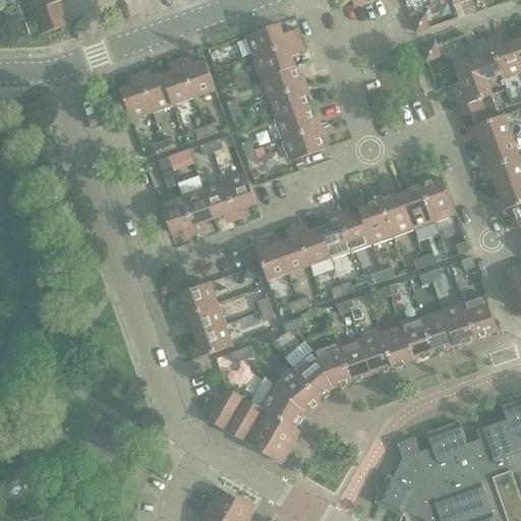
[(32,0),(36,10),(59,1),(60,2),(66,0),(32,0)]
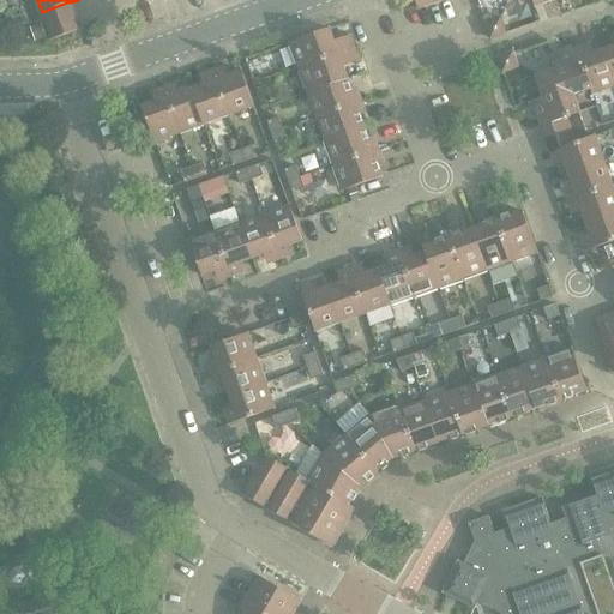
[(70,1),(42,12),(47,26),(76,17),(71,2),(70,1)]
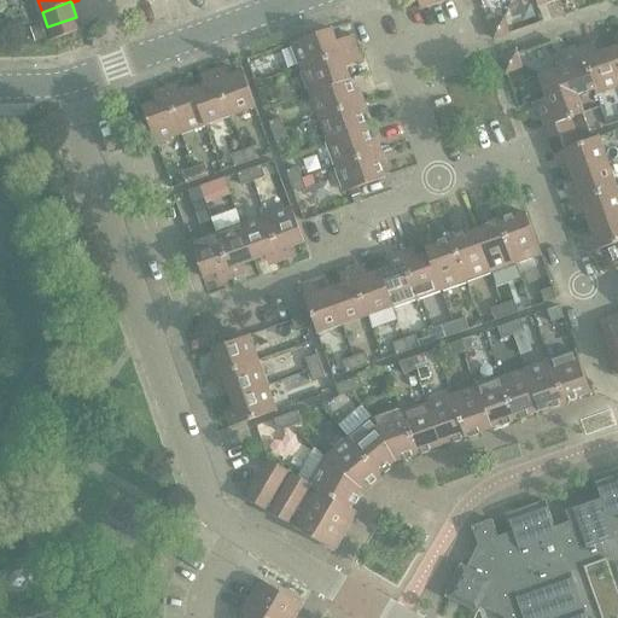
[(76,17),(47,27),(52,40),(81,30),(76,17)]
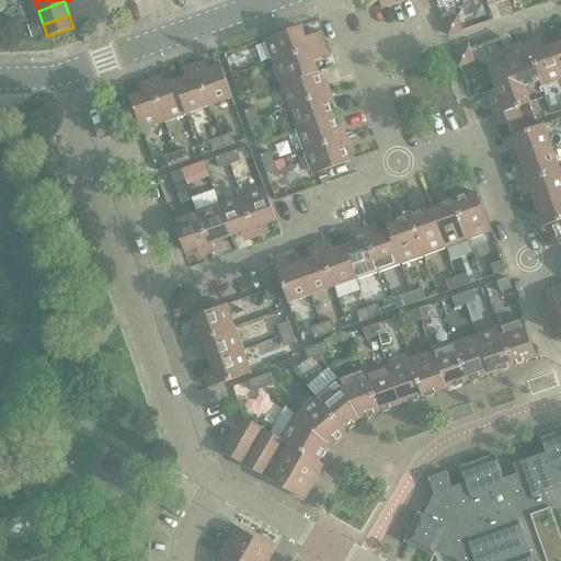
[(444,23),(446,30),(460,24),(457,18),(444,23)]
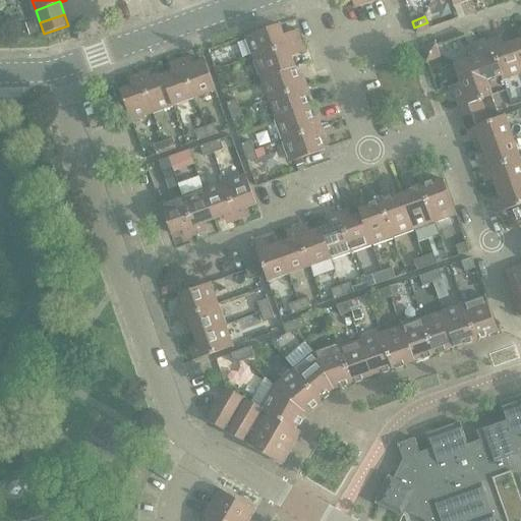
[(35,20),(26,23),(31,34),(39,31),(35,20)]
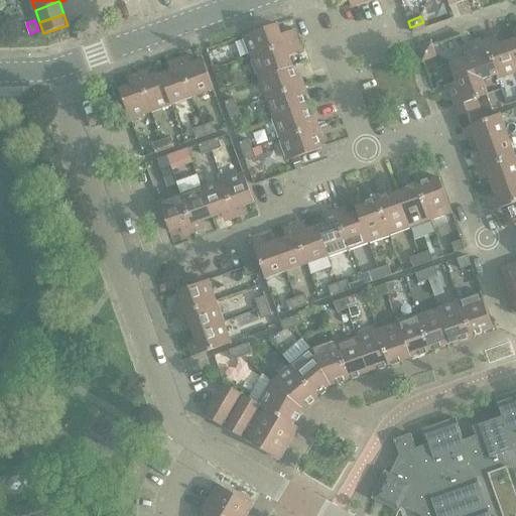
[(423,22),(410,27),(412,33),(425,29),(423,22)]
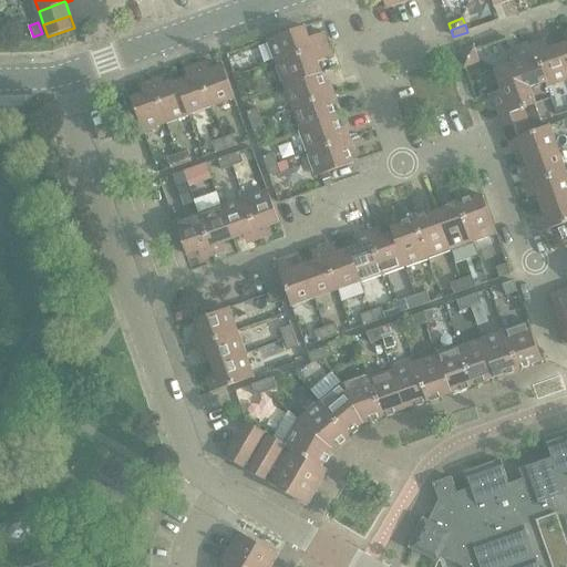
[(267,40),(276,63),(328,45),(323,33),(309,39),(305,27),(267,40)]
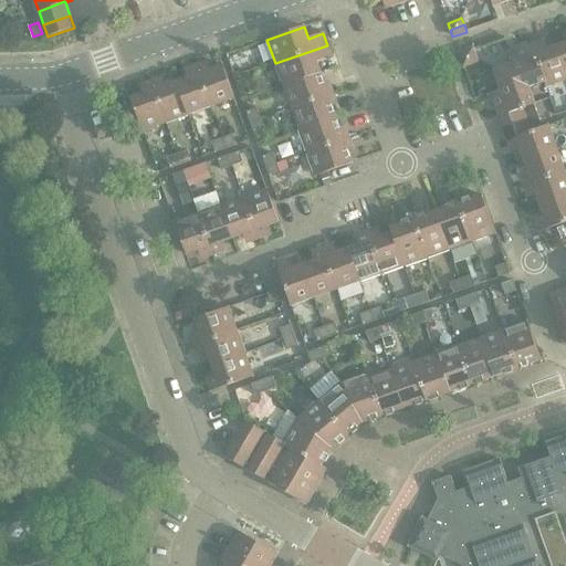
[(544,41),(537,43),(533,45),(545,82),(544,83),(546,87),(565,80),(565,69),(558,45),(547,50),(544,41)]
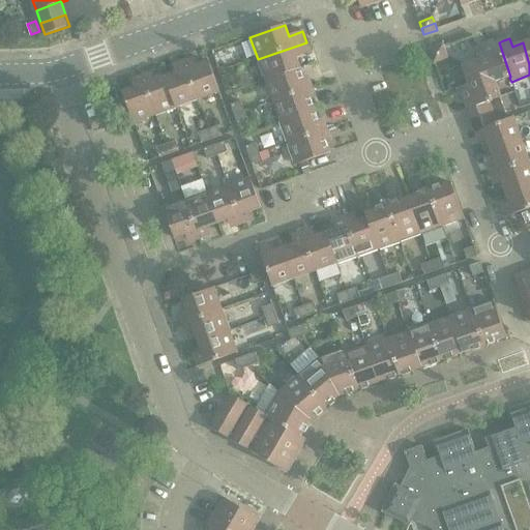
[(306,42),(258,59),(265,80),(300,68),(296,58),(311,53),(306,42)]
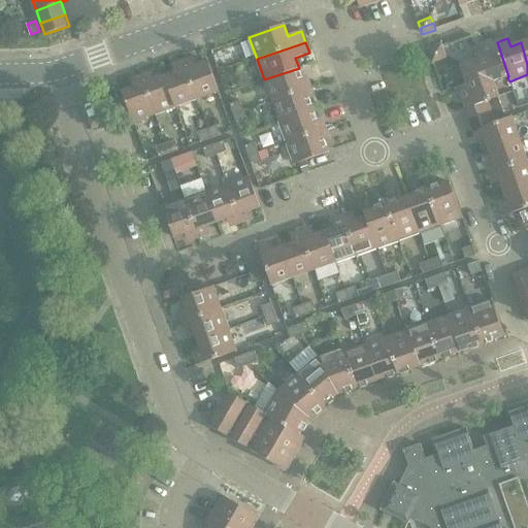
[(479,59),(460,66),(494,81),(507,77),(508,76),(497,42),(475,50),(479,59)]
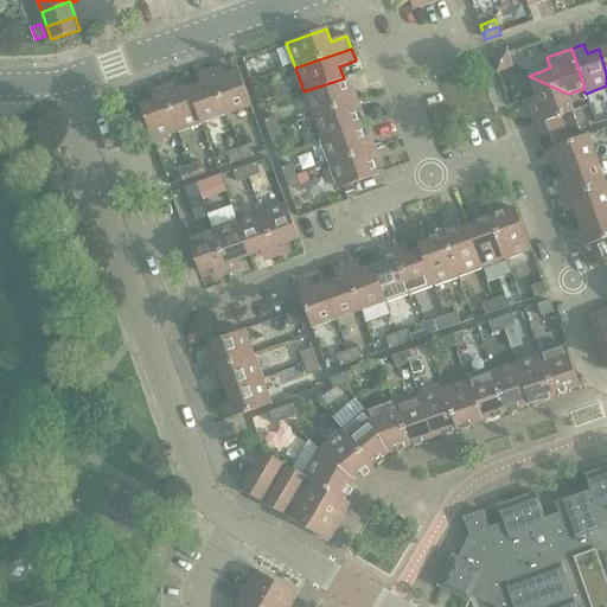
[(508,52),(499,56),(504,70),(512,68),(508,52)]
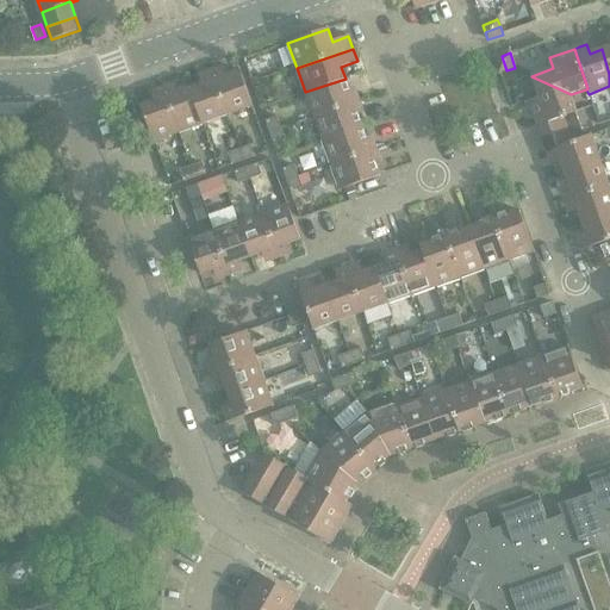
[(506,70),(502,56),(495,58),(499,73),(506,70)]
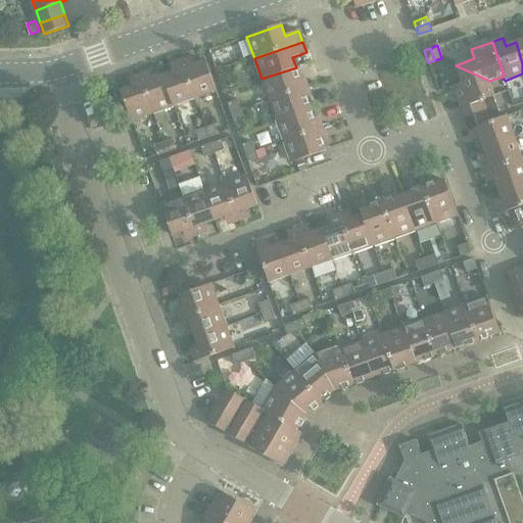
[(192,56),(186,58),(182,60),(195,99),(218,91),(206,60),(195,64),(192,56)]
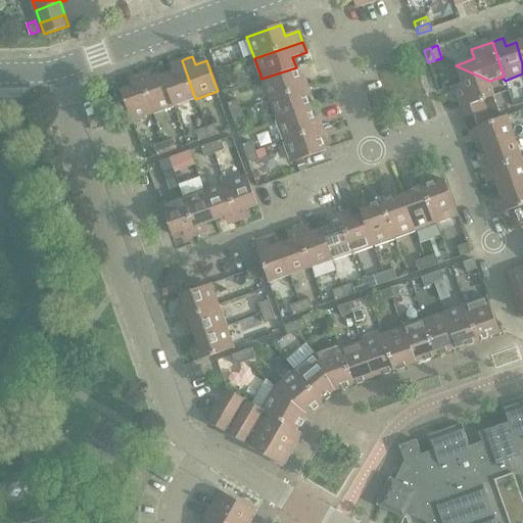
[(171,63),(174,72),(163,76),(175,106),(195,99),(182,60),(171,63)]
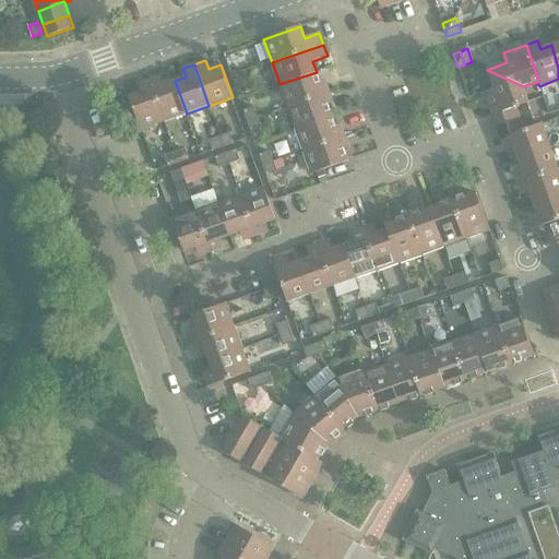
[(523,86),(487,70),(494,90),(484,93),(491,116),(518,106),(527,103),(527,104),(528,103),(523,86)]
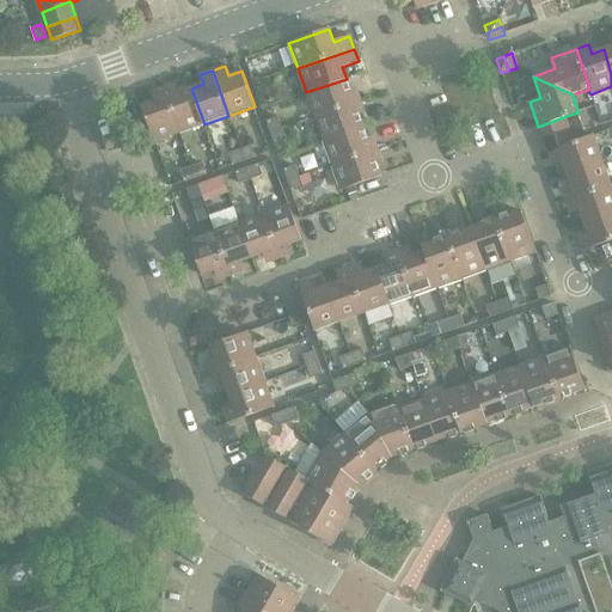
[(347,79),(306,92),(314,117),(361,101),(356,89),(350,90),(347,79)]
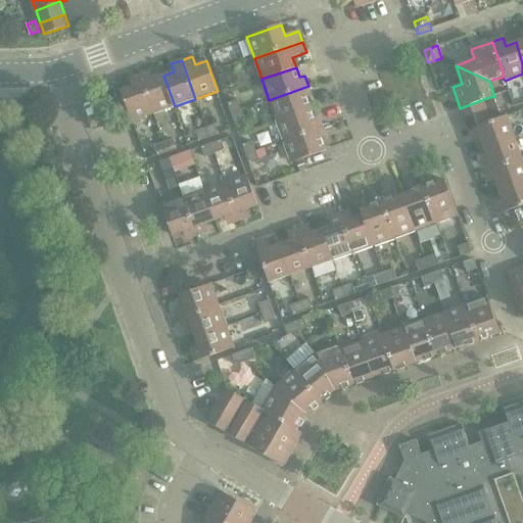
[(151,70),(145,73),(140,75),(153,113),(175,106),(163,76),(154,79),(151,70)]
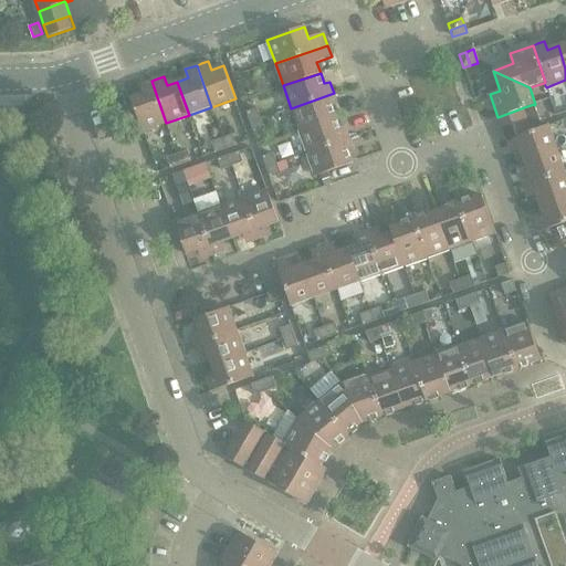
[(139,85),(143,94),(132,98),(143,132),(166,123),(152,81),(139,85)]
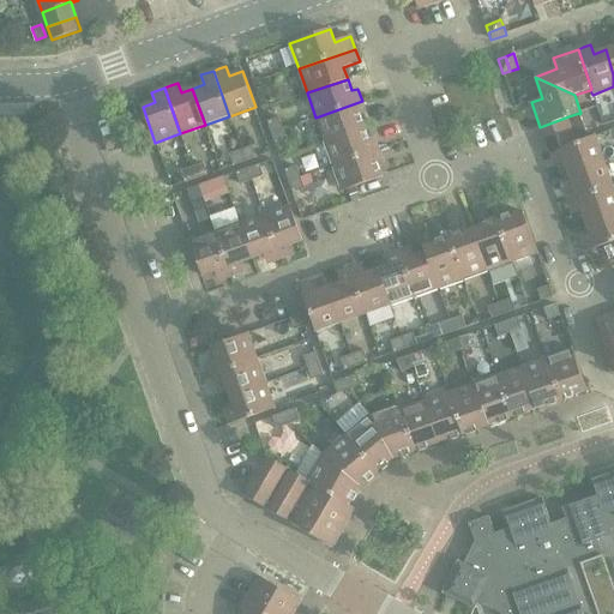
[(362,101),(315,118),(325,142),(365,127),(361,116),(366,114),(362,101)]
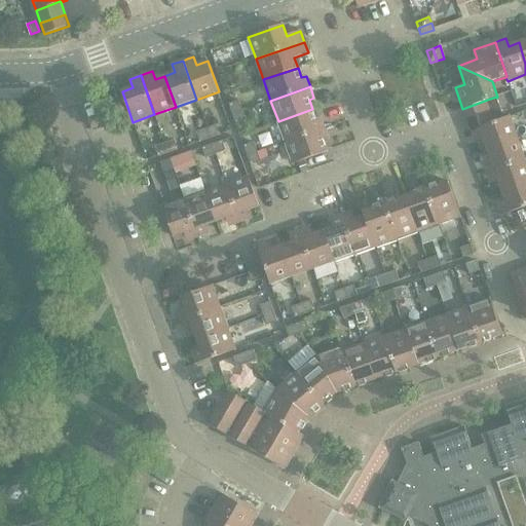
[(496,97),(487,100),(491,112),(500,108),(496,98),(496,97)]
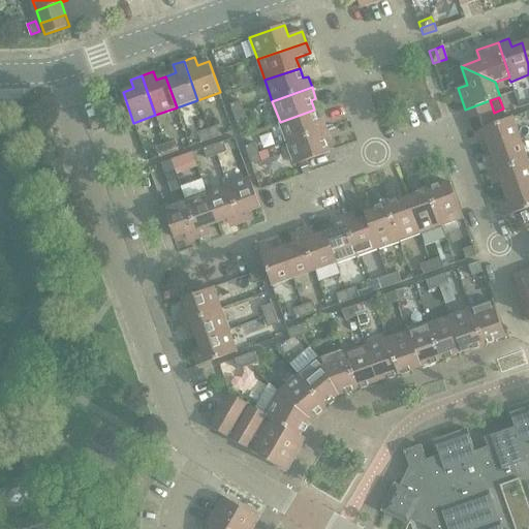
[(490,100),(465,110),(469,121),(494,113),(490,100)]
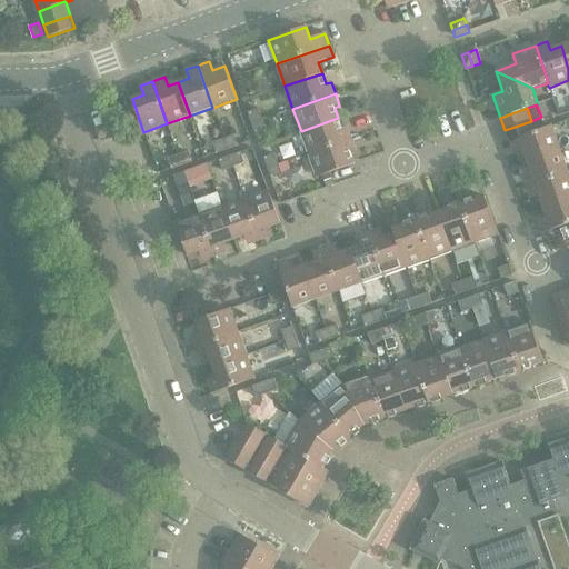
[(248,112),(252,123),(262,120),(259,109),(248,112)]
